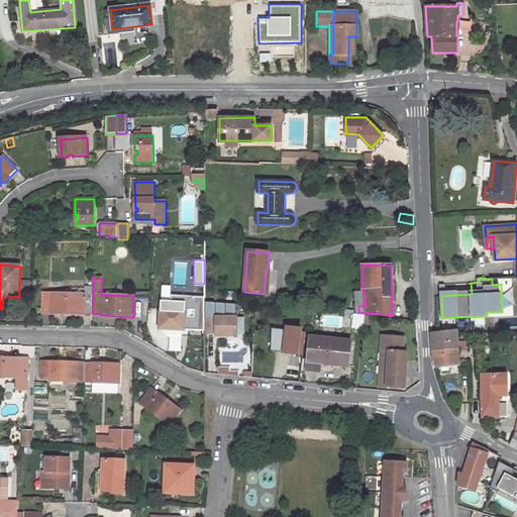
[(27,297),(28,283),(19,283),(19,297),(27,297)]
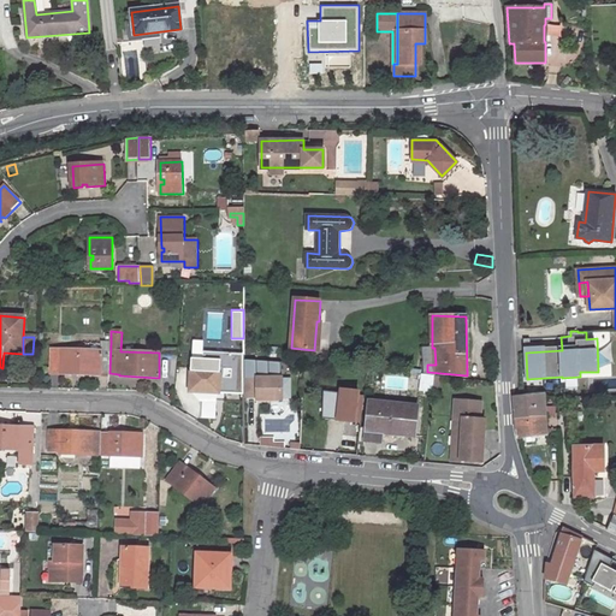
[(61,374),(101,375),(101,373),(110,373),(111,342),(102,342),(102,351),(63,350),(61,374)]
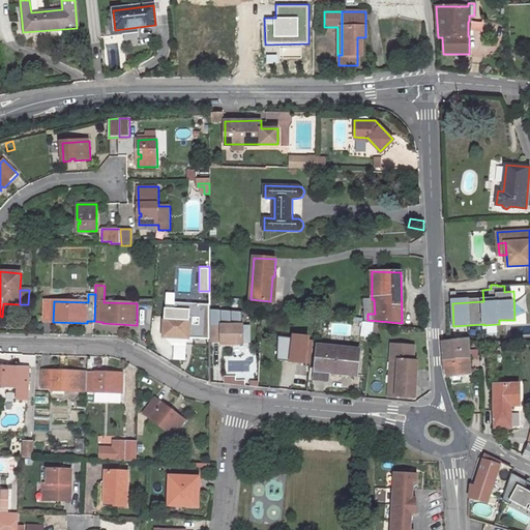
[(365,299),(365,314),(367,314),(375,314),(374,299),(372,299),(365,299)]
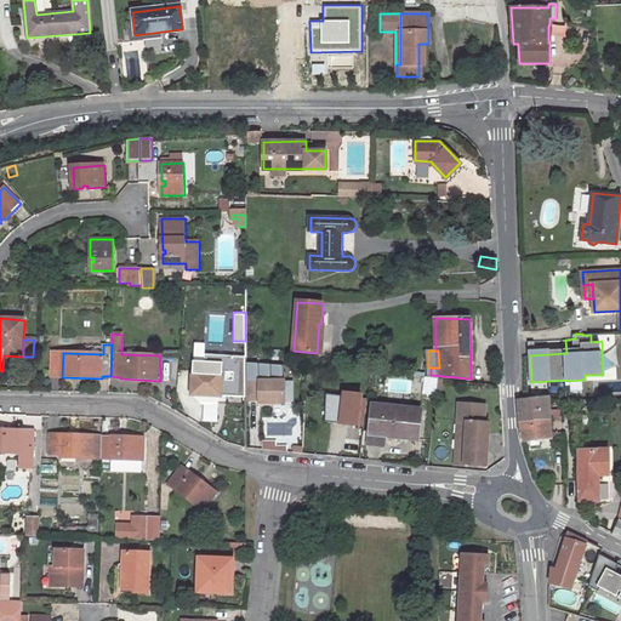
[(62,377),(63,353),(53,352),(52,376),(62,377)]
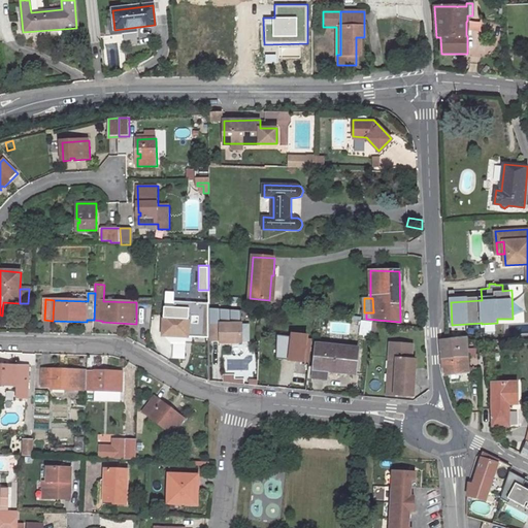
[(208,337),(207,302),(171,302),(171,309),(161,309),(162,337),(208,337)]
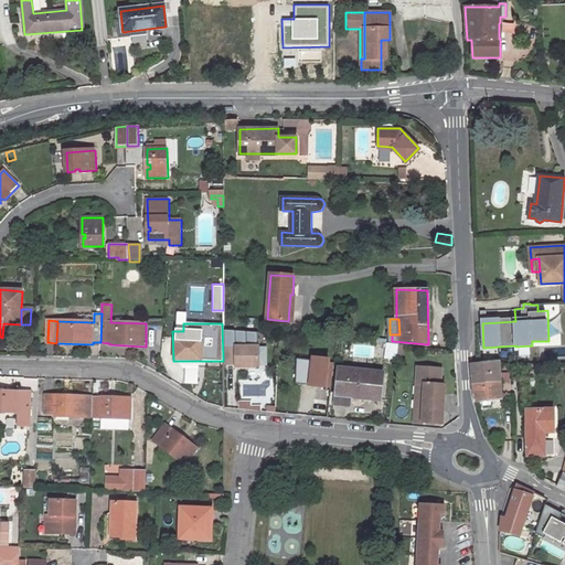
[(236,366),(258,366),(264,366),(267,363),(267,350),(265,348),(258,347),(223,348),(223,361),(223,364),(236,364),(236,366)]
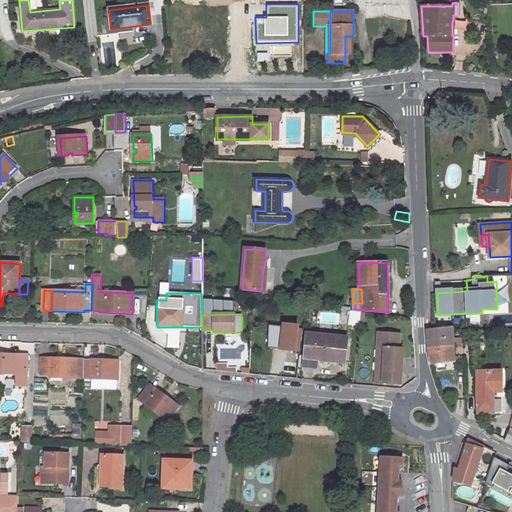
[(302,352),(304,324),(286,322),(286,327),(271,325),(268,349),(302,352)]
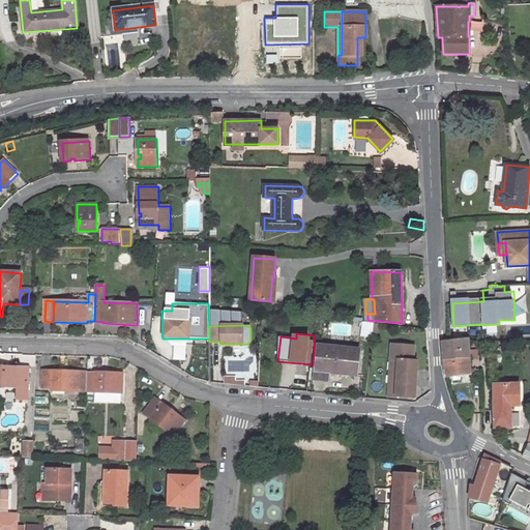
[(469,340),(442,341),(444,358),(469,357),(469,341),(469,340)]
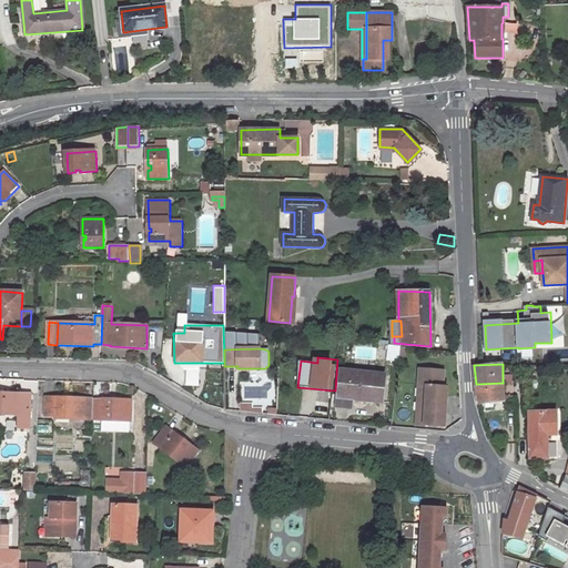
[(428,386),(426,425),(446,426),(448,387),(444,386),(445,372),(422,369),(421,385),(428,386)]
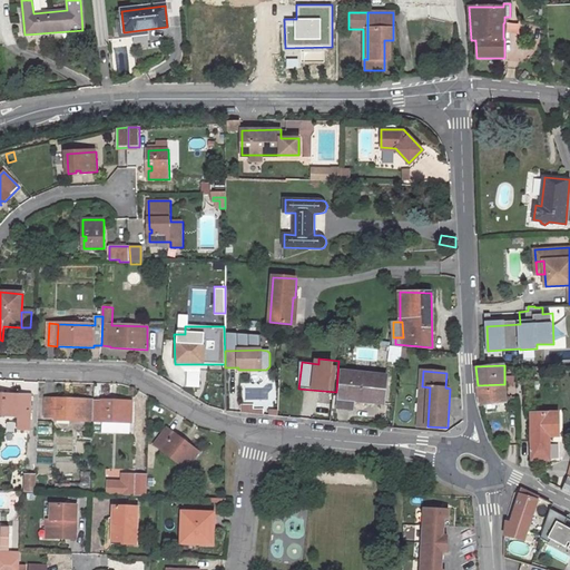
[(387,376),(360,373),(342,372),(340,395),(355,397),(354,401),(384,404),(387,376)]
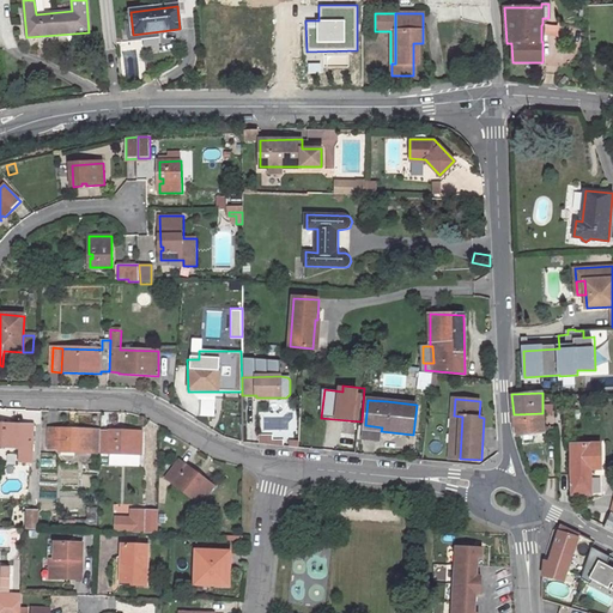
[(460,459),(462,417),(454,416),(453,416),(449,457),(460,459)]
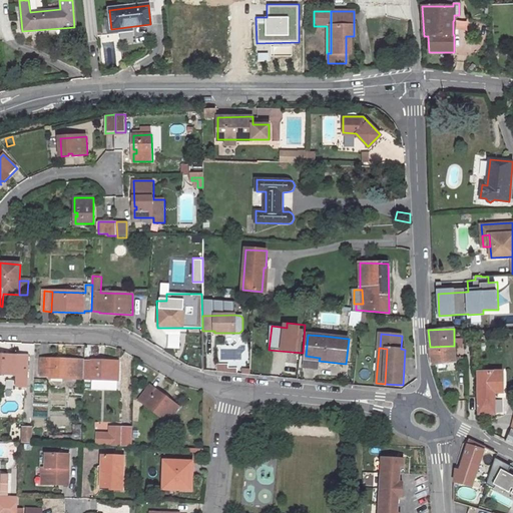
[(432,366),(457,363),(455,353),(449,353),(448,350),(430,352),(432,366)]
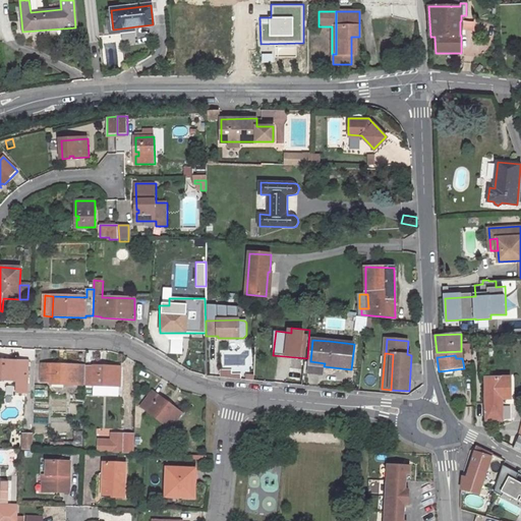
[(33,361),(19,361),(5,360),(5,363),(1,363),(1,360),(0,359),(0,380),(20,381),(19,393),(32,393),(33,361)]
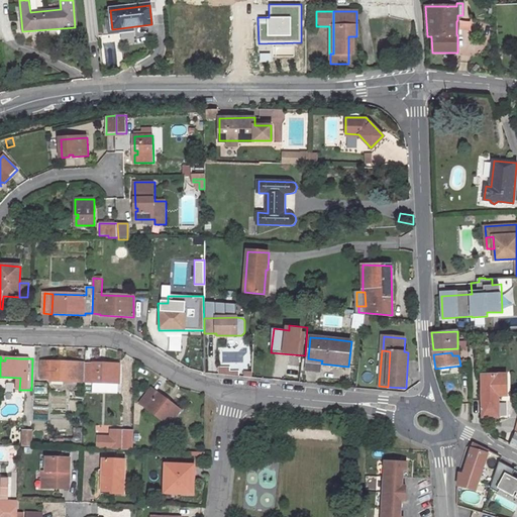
[(307,370),(321,371),(321,364),(322,360),(308,358),(307,370)]
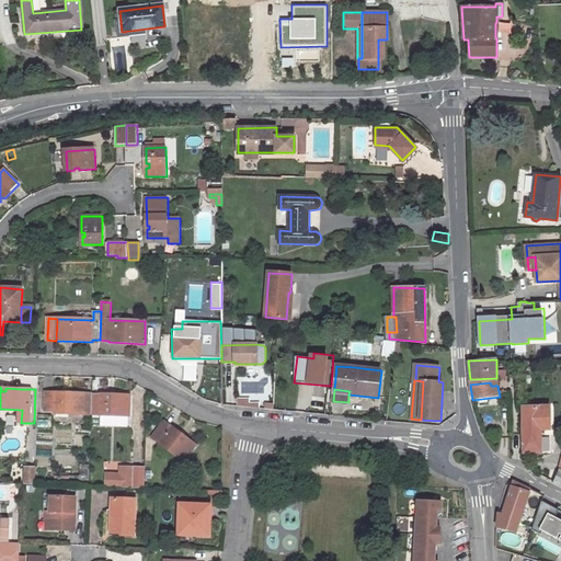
[(55,413),(92,415),(93,396),(86,396),(86,393),(69,393),(69,397),(64,396),(65,393),(46,392),(45,412),(55,412),(55,413)]
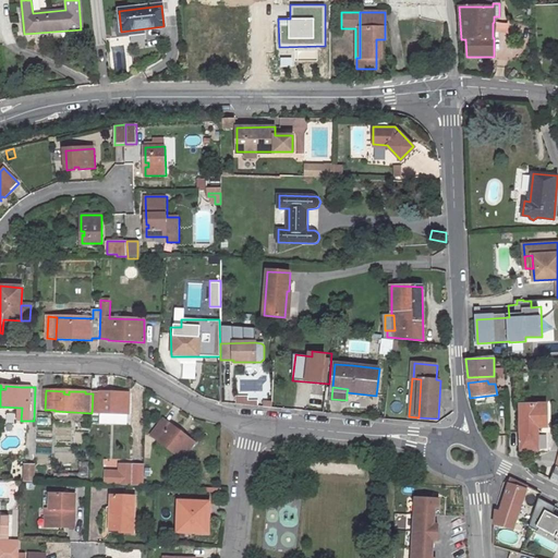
[(93,393),(92,413),(101,413),(100,424),(128,425),(129,414),(130,414),(130,393),(114,392),(114,396),(110,396),(110,392),(101,392),(101,393),(93,393)]
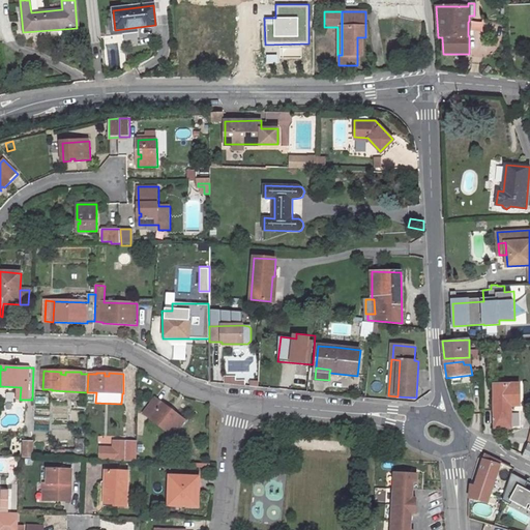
[(494,384),(494,428),(497,428),(507,428),(511,427),(511,406),(520,406),(520,384),(494,384)]
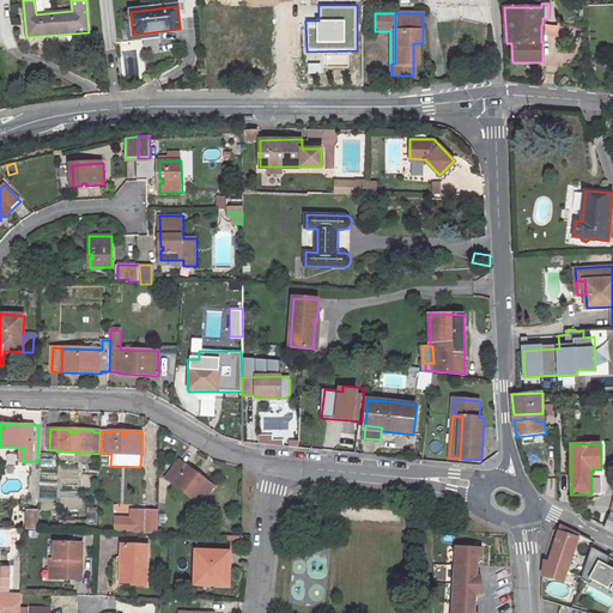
[(167,478),(200,505),(214,487),(200,475),(199,478),(195,475),(196,473),(181,460),(167,478)]
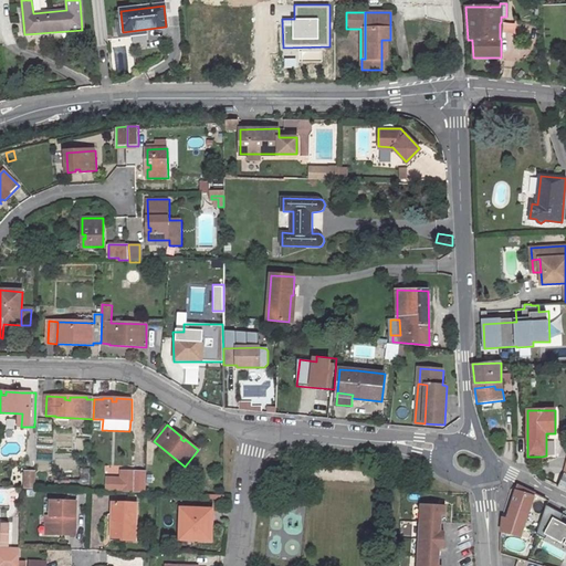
[(90,488),(91,469),(81,469),(81,480),(73,480),(72,488),(90,488)]
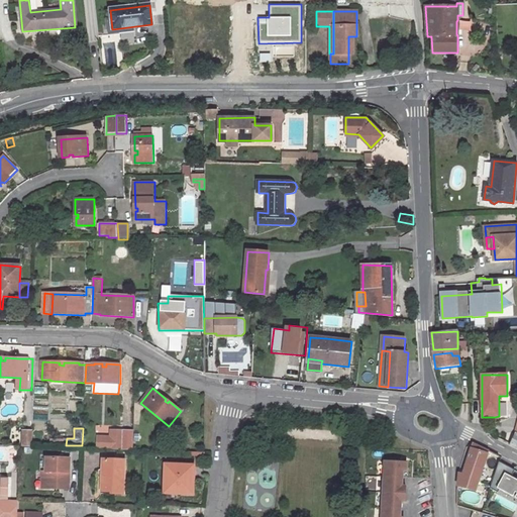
[(33,446),(33,431),(23,431),(22,446),(33,446)]
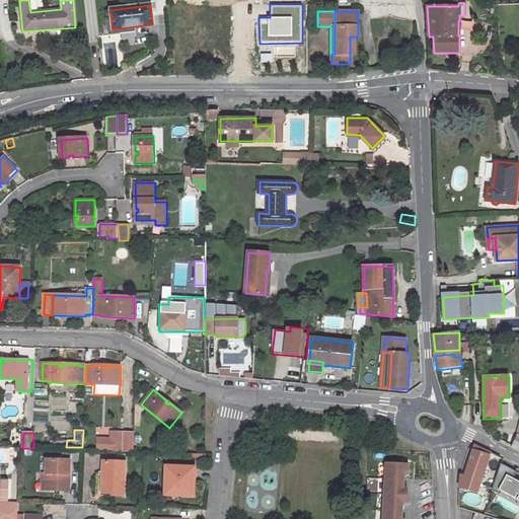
[(98,450),(135,452),(135,434),(113,433),(113,439),(99,439),(98,450)]
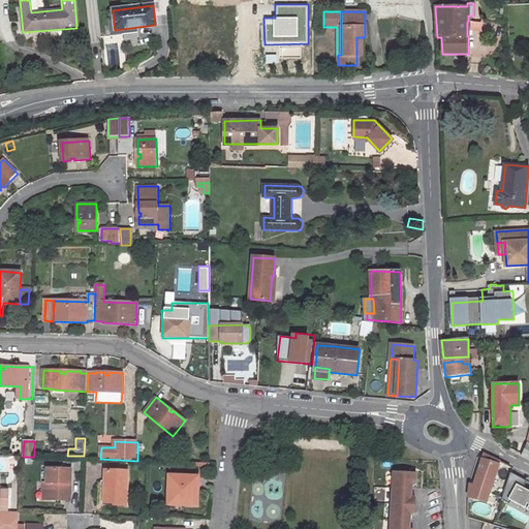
[(483,459),(499,464),(500,461),(484,454),(483,459)]
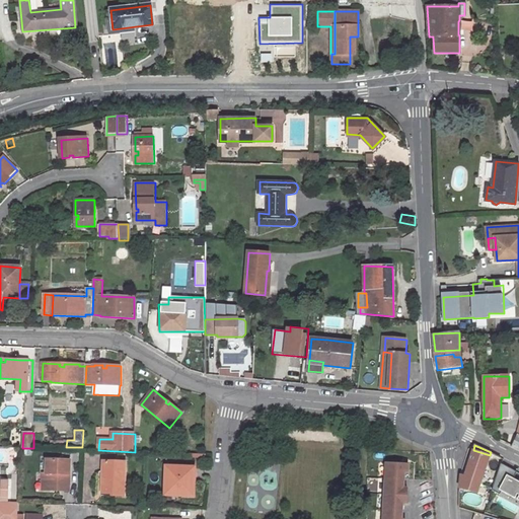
[(473,450),(465,476),(461,475),(460,477),(459,488),(477,493),(490,455),(473,450)]
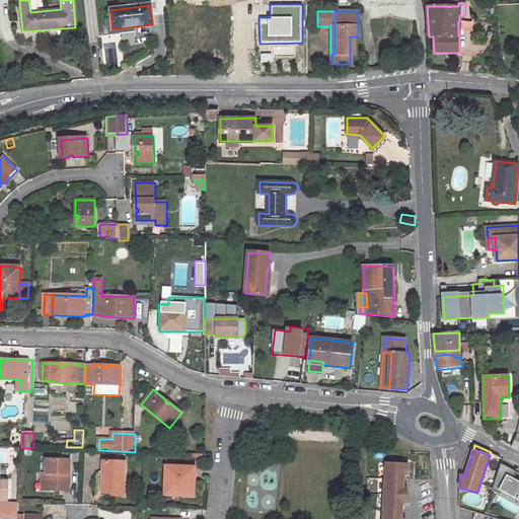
[(47,472),(46,490),(70,491),(71,460),(47,459),(47,472)]
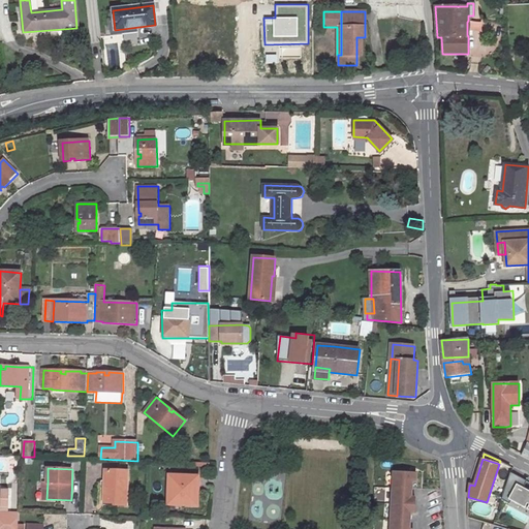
[(127,505),(129,471),(105,470),(105,490),(111,491),(111,503),(117,503),(117,505),(127,505)]
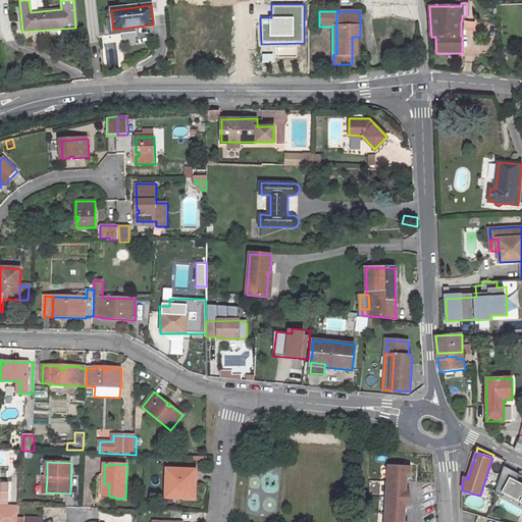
[(388,465),(384,521),(406,521),(404,521),(405,506),(410,506),(410,491),(406,490),(407,474),(411,474),(411,467),(388,465)]
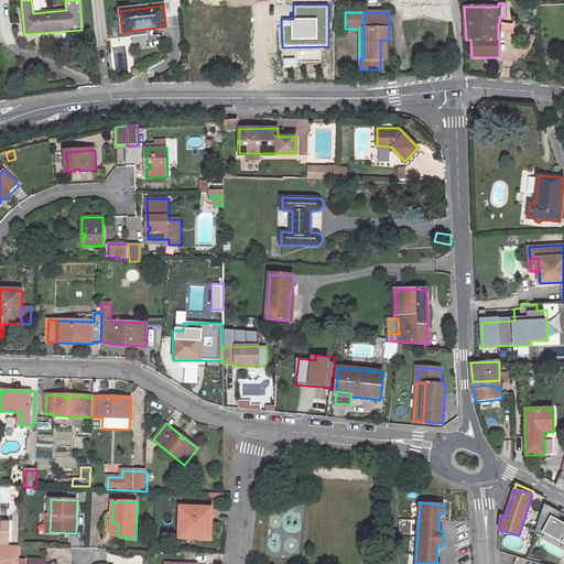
[(562,537),(563,537),(563,522),(560,520),(563,513),(548,505),(534,534),(543,538),(545,532),(550,533),(549,537),(560,541),(562,537)]
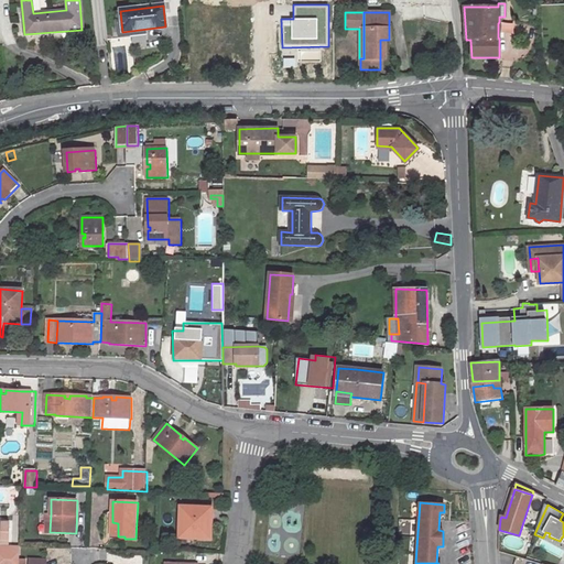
[(185,538),(210,540),(212,508),(183,507),(183,517),(183,524),(185,524),(185,538)]
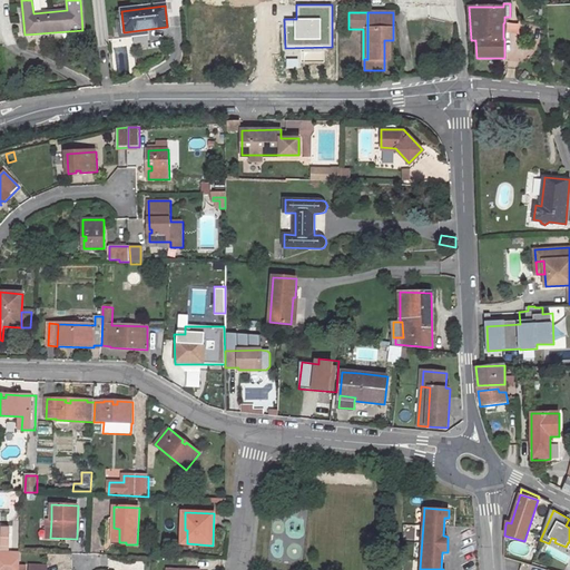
[(1,526),(0,526),(0,550),(0,553),(0,561),(0,569),(19,569),(20,553),(10,553),(10,530),(1,529),(1,526)]
